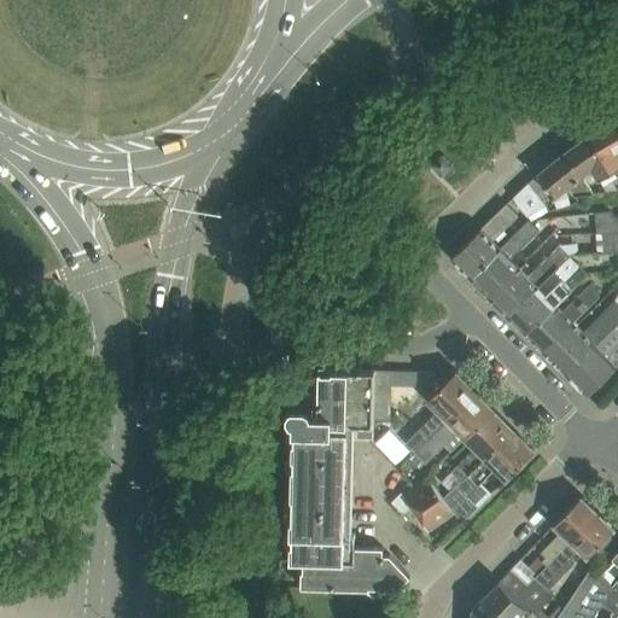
[(0,7),(0,35),(17,27),(7,5),(0,7)]
